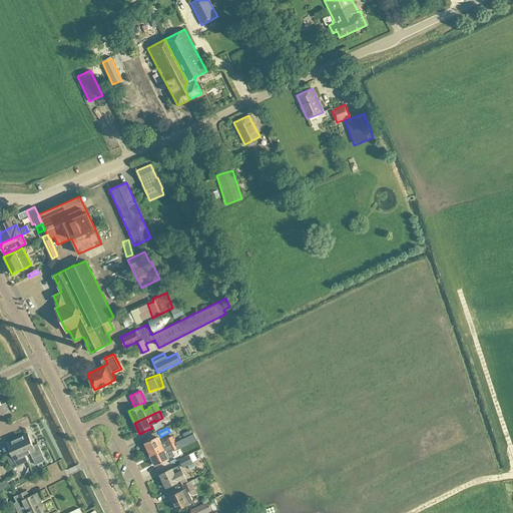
[(27,434),(17,439),(24,455),(29,452),(32,459),(42,455),(37,444),(32,446),(27,434)]
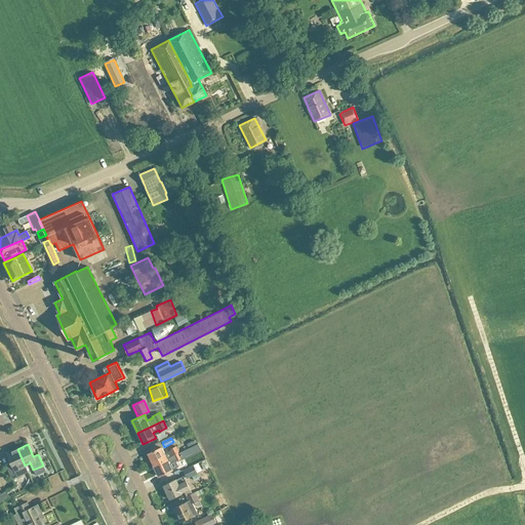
[(170,450),(164,453),(161,447),(148,453),(153,465),(167,458),(178,452),(175,446),(169,449),(170,450)]
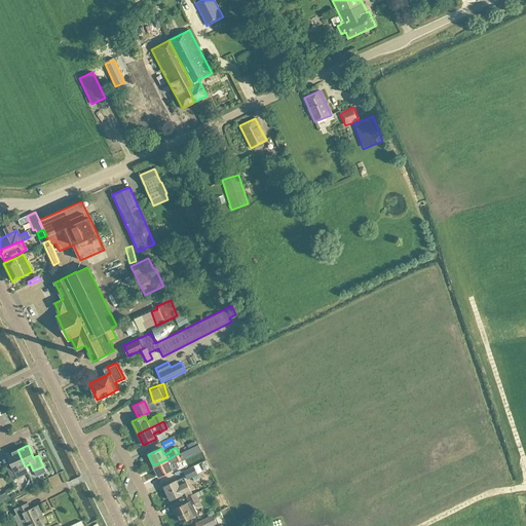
[(25,466),(17,450),(6,454),(12,466),(7,468),(12,480),(22,476),(19,468),(25,466)]
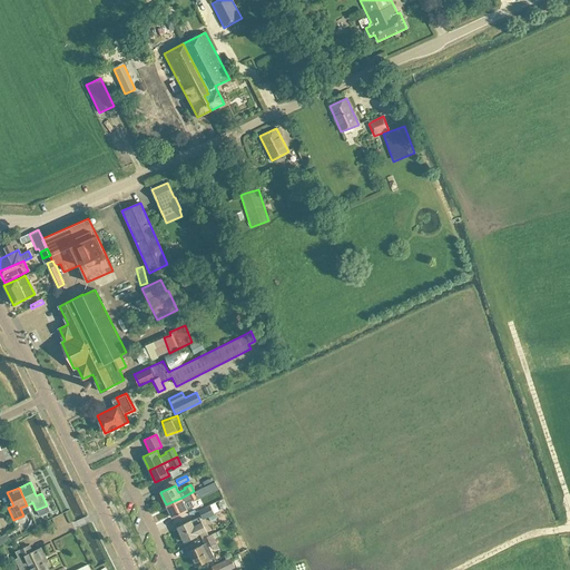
[(194,491),(182,498),(166,504),(172,518),(187,510),(184,503),(190,500),(190,501),(197,498),(194,491)]
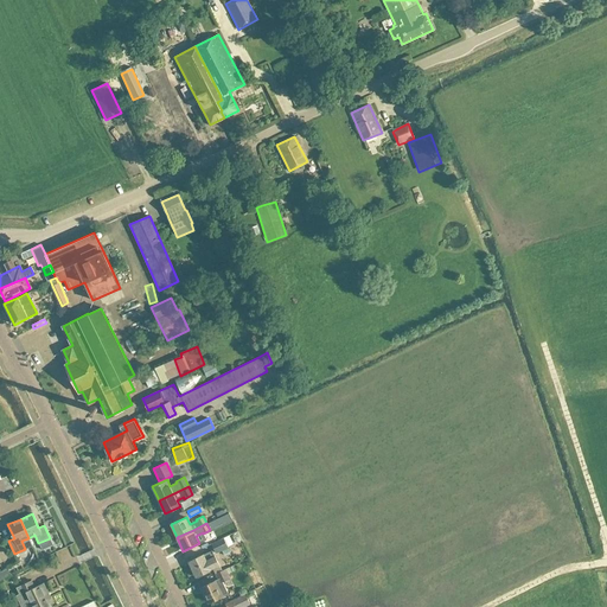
[(215,542),(223,538),(219,532),(211,536),(215,542)]
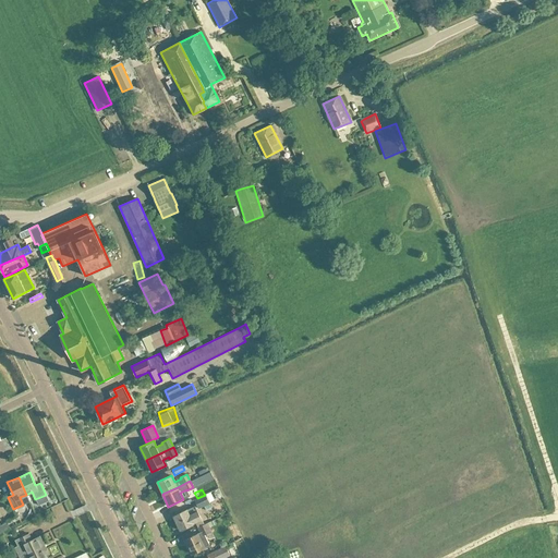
[(205,495),(197,498),(197,499),(194,500),(198,509),(221,498),(217,489),(205,495)]
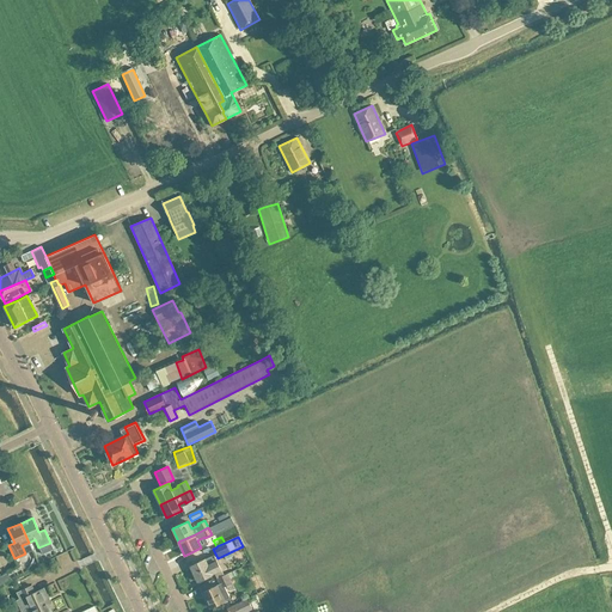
[(249,545),(237,549),(240,557),(251,552),(249,545)]
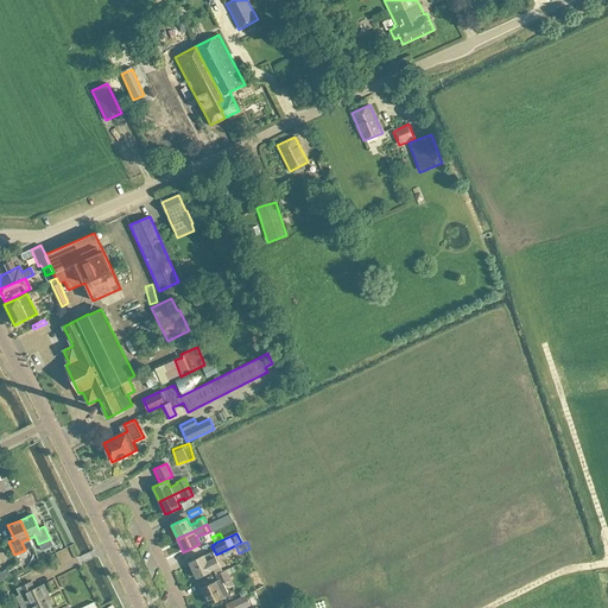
[(203,556),(189,563),(196,577),(211,570),(210,570),(219,565),(213,551),(203,556)]
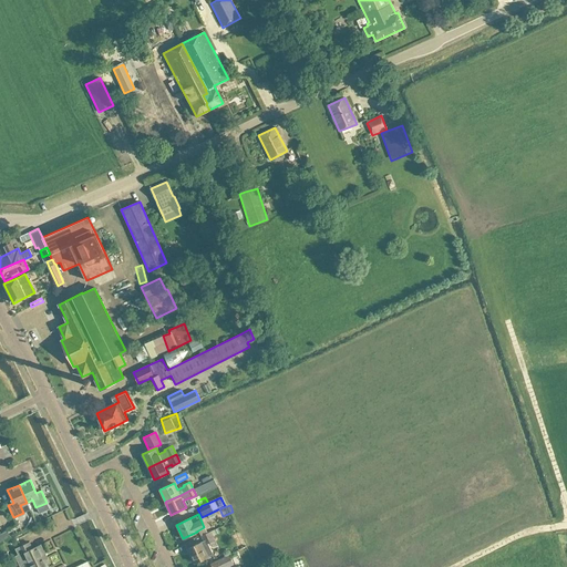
[(0,537),(1,539),(10,534),(6,527),(0,531),(0,537)]
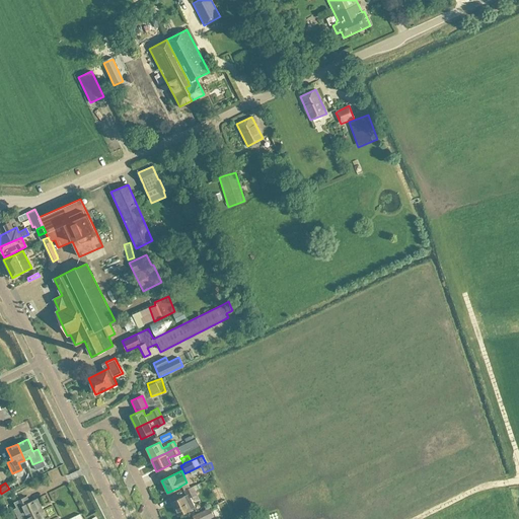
[(186,495),(183,496),(171,502),(178,515),(195,507),(190,498),(196,495),(192,487),(183,491),(186,495)]
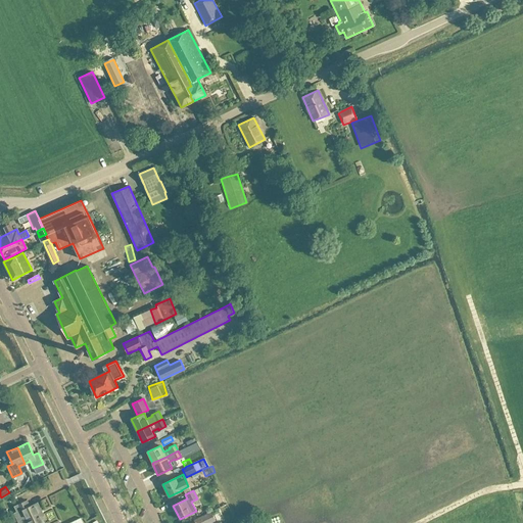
[(14,506),(17,513),(14,514),(18,522),(44,522),(41,516),(43,515),(41,511),(37,503),(30,507),(27,501),(14,506)]
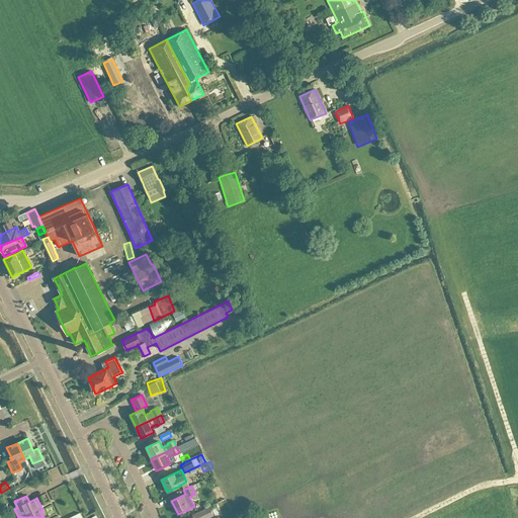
[(191,515),(193,517),(192,517),(207,517),(213,515),(208,507),(199,511),(191,515)]
